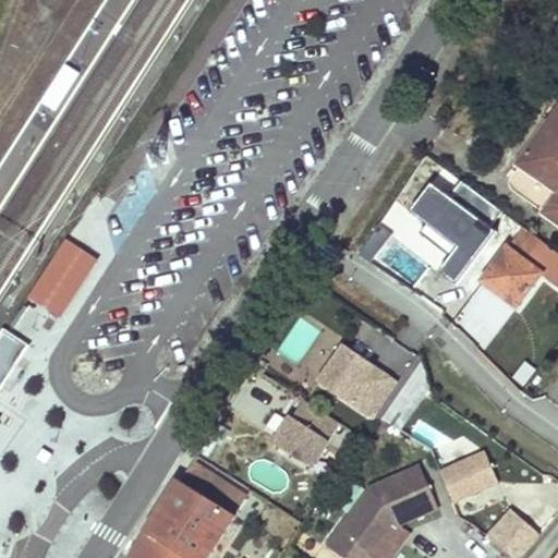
[(557,112),(521,167),(556,192),(542,211),(557,223),(557,112)]
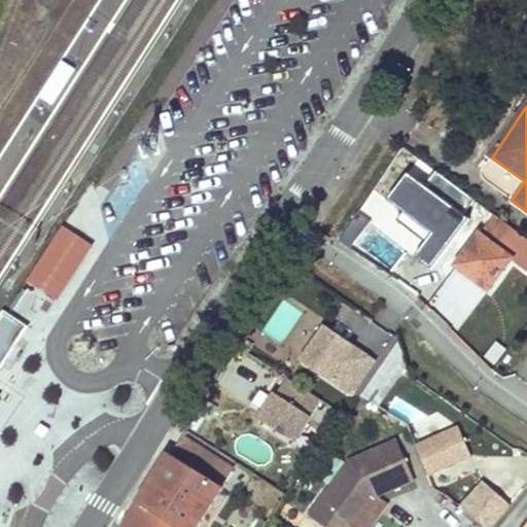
[(30,278),(57,295),(89,247),(61,230),(30,278)]
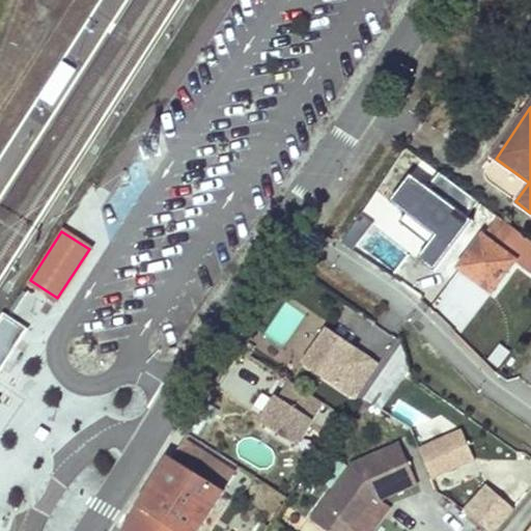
[(476,266),(469,275),(493,292),(514,262),(482,236),(466,257),(476,266)]
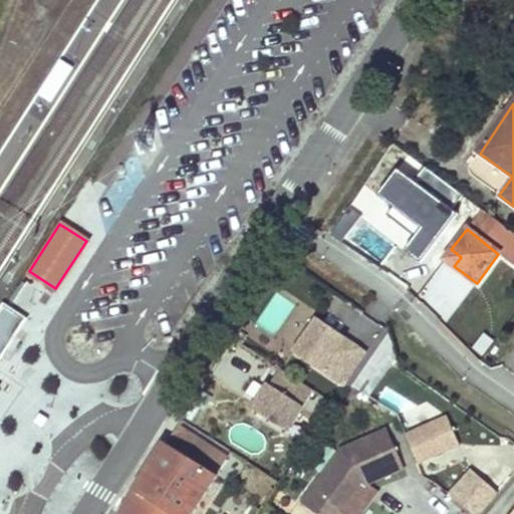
[(461,257),(451,249),(444,259),(454,266),(461,257)]
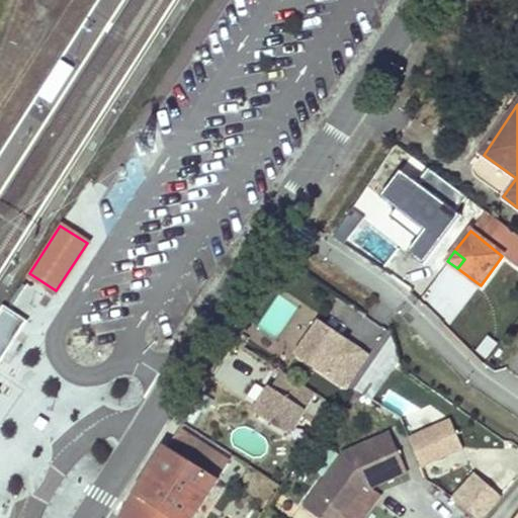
[(5,307),(0,314),(0,357),(25,321),(5,307)]
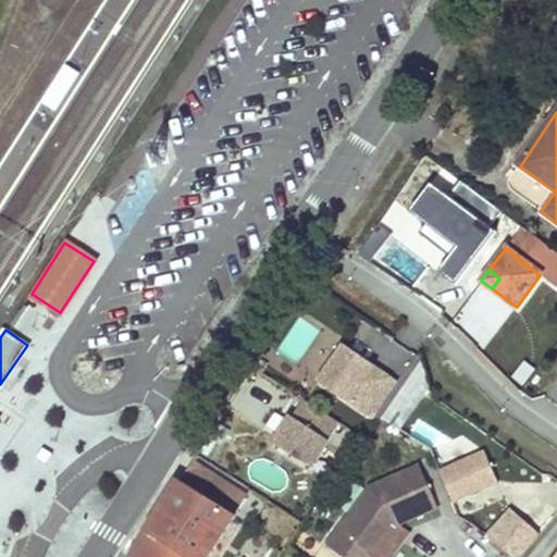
[(379,416),(400,373),(335,341),(314,384),(379,416)]
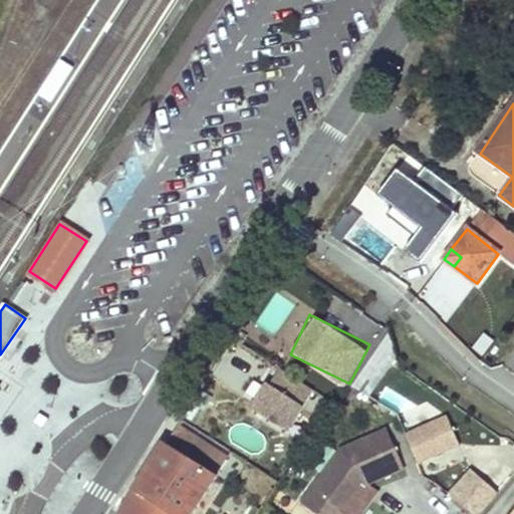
[(249,406),(288,430),(314,390),(275,365),(249,406)]
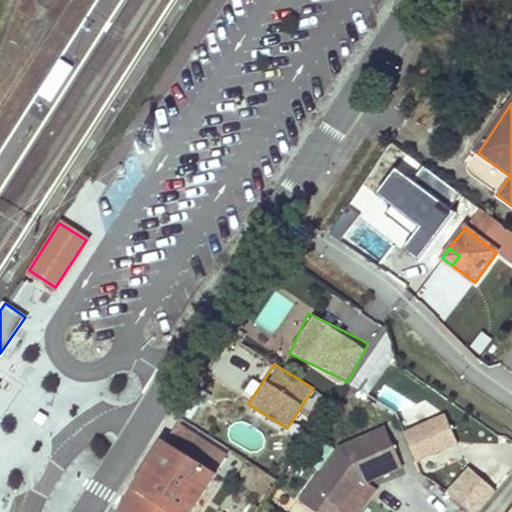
[(397,432),(410,458),(449,440),(437,414),(397,432)]
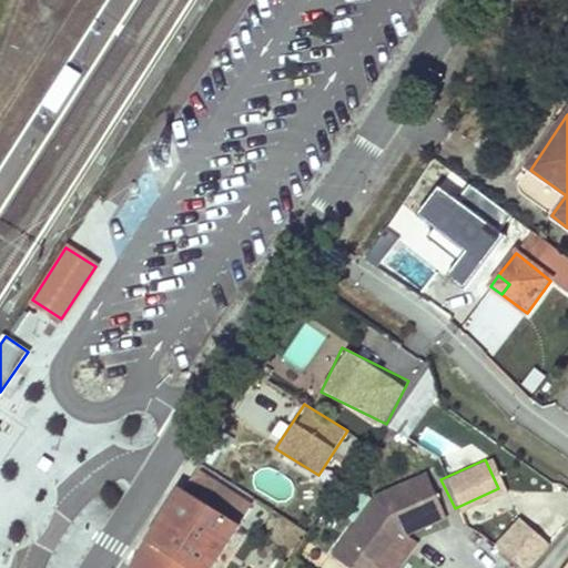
[(373,498),(340,546),(373,567),(397,533),(402,536),(439,519),(419,476),(373,498)]
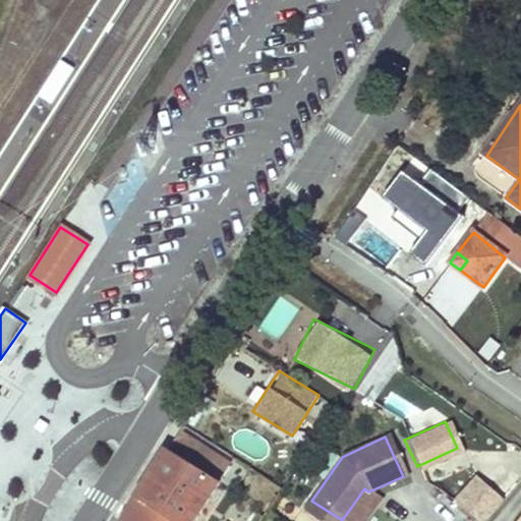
[(167,450),(122,519),(124,520),(193,520),(218,484),(167,450)]
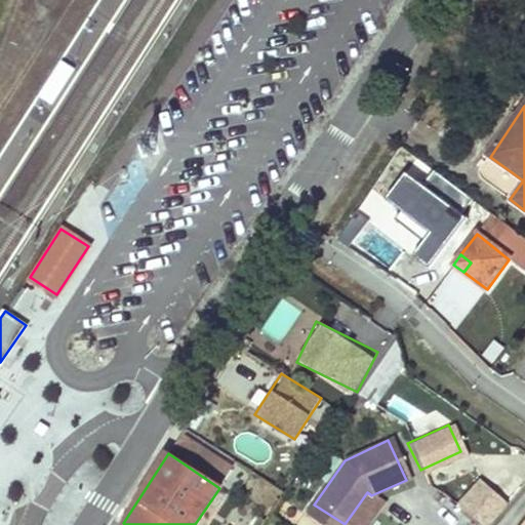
[(481,524),(487,524),(509,502),(481,476),(456,502),(481,524)]
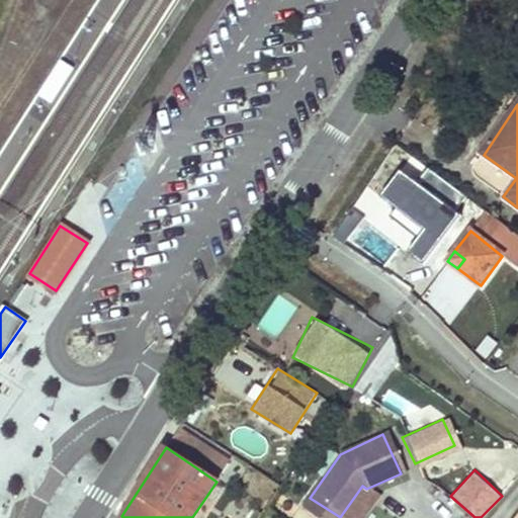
[(340,517),(310,498),(301,510),(314,517),(345,517),(366,489),(362,486),(340,517)]
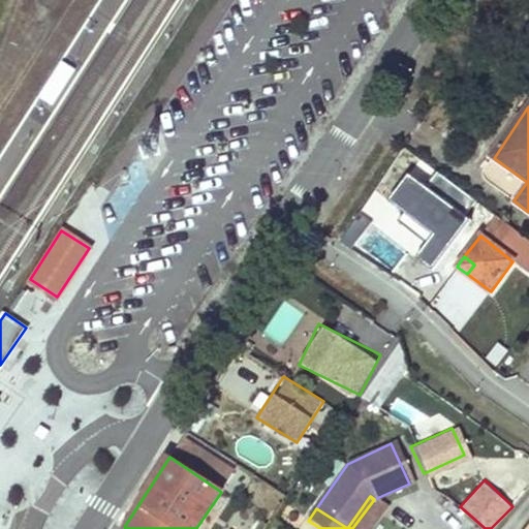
[(263,528),(267,525),(256,518),(249,528),(263,528)]
